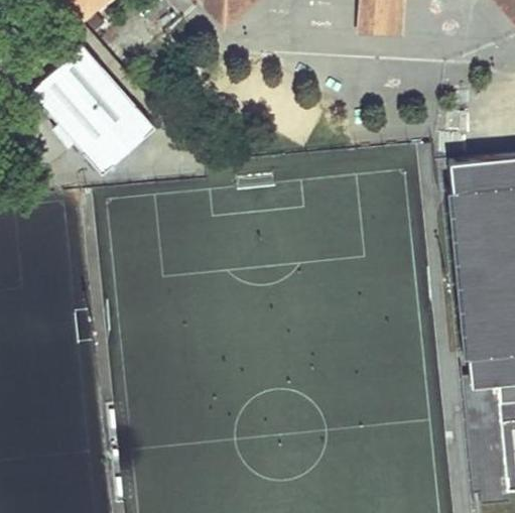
[(61,0),(81,20),(102,0),(61,0)]
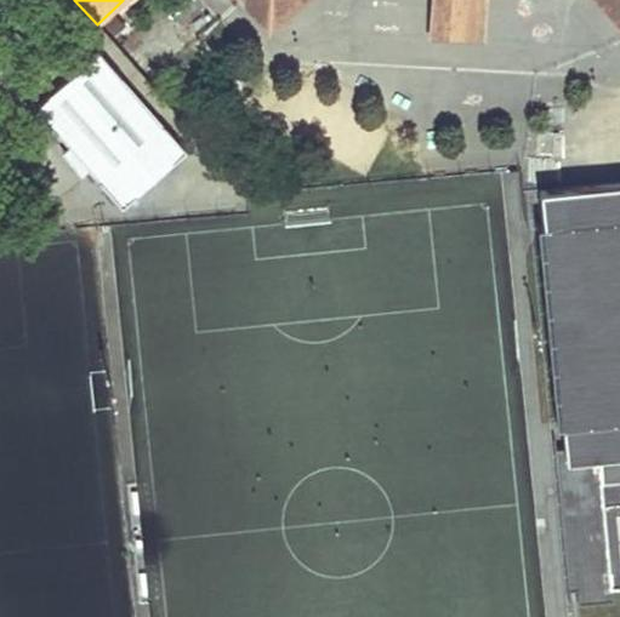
[(619,0),(238,0),(239,1),(240,0),(257,0),(277,22),(300,0),(595,0),(619,28),(619,0)]
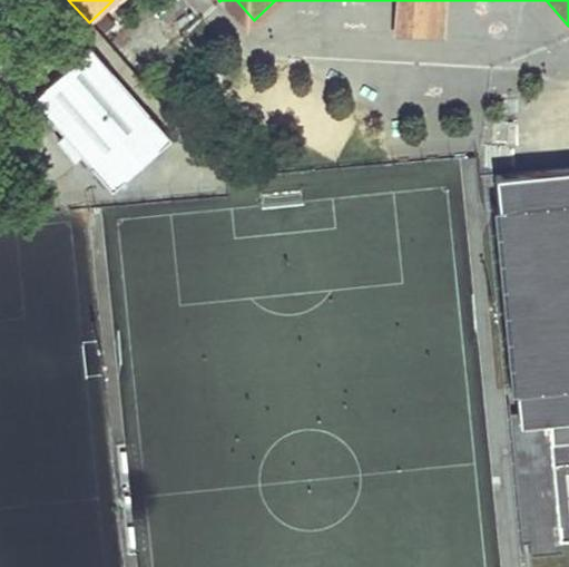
[(236,0),(221,0),(219,1),(243,29),(254,20),(236,0)]
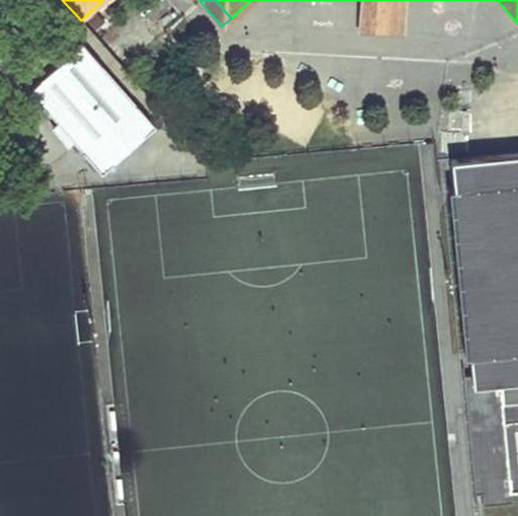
[(360,0),(359,30),(399,32),(400,0),(360,0)]
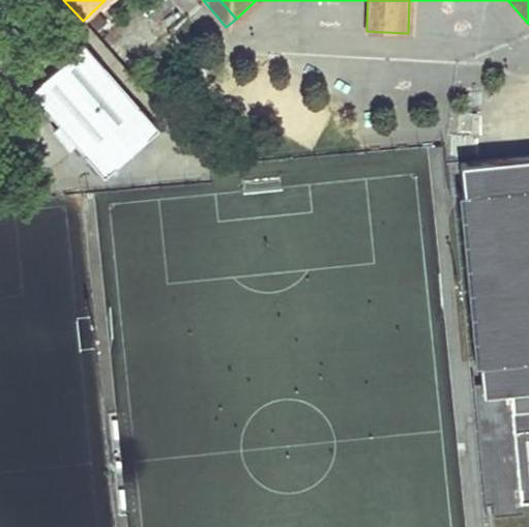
[(118,60),(143,37),(133,25),(108,48),(118,60)]
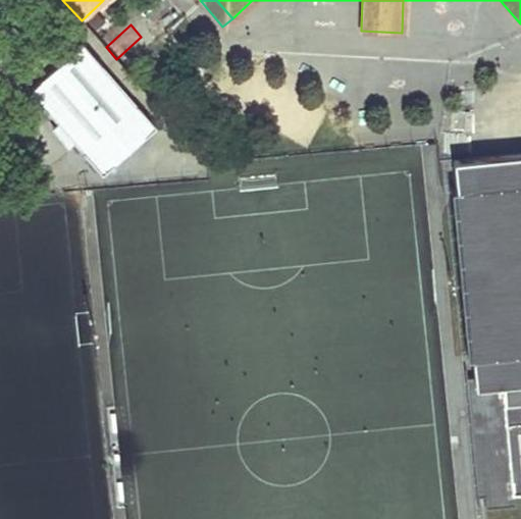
[(157,130),(84,46),(30,93),(58,125),(74,144),(104,177),(157,130)]
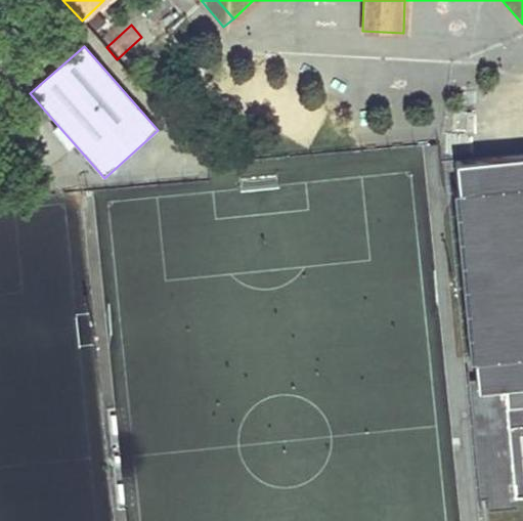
[(75,144),(58,126),(52,130),(70,149),(75,144)]
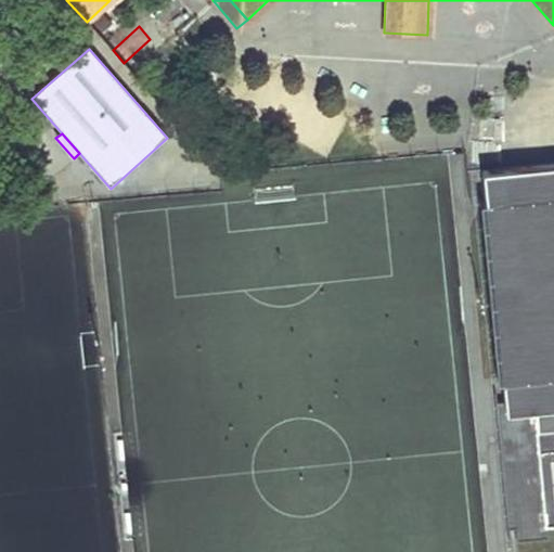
[(553,163),(480,170),(503,400),(494,401),(506,528),(515,527),(516,540),(548,537),(546,524),(553,524),(553,502),(549,459),(553,458),(553,163)]
